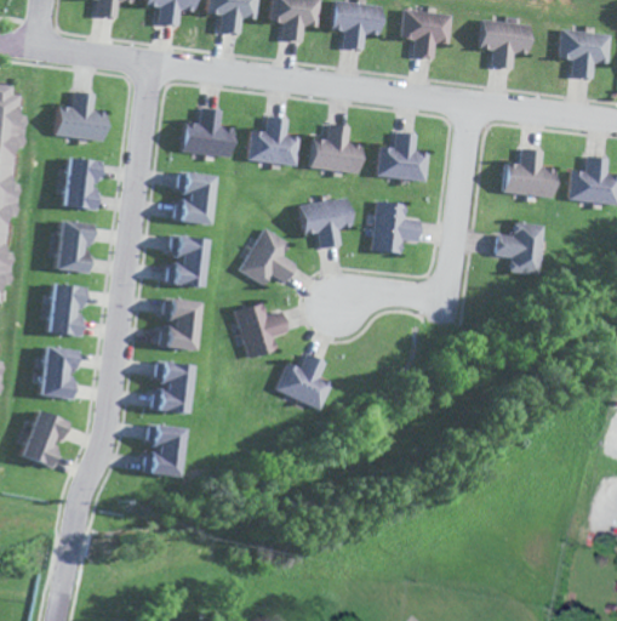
[(116,17),(118,0),(133,1),(133,0),(96,0),(95,15),(116,17)]
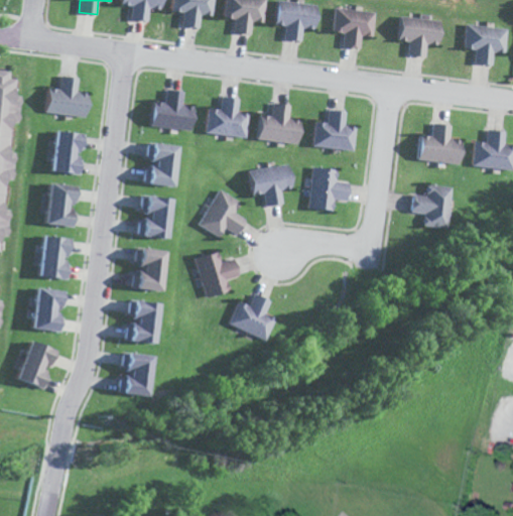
[(121,0),(121,5),(132,5),(131,19),(149,20),(150,9),(163,9),(163,0),(121,0)]
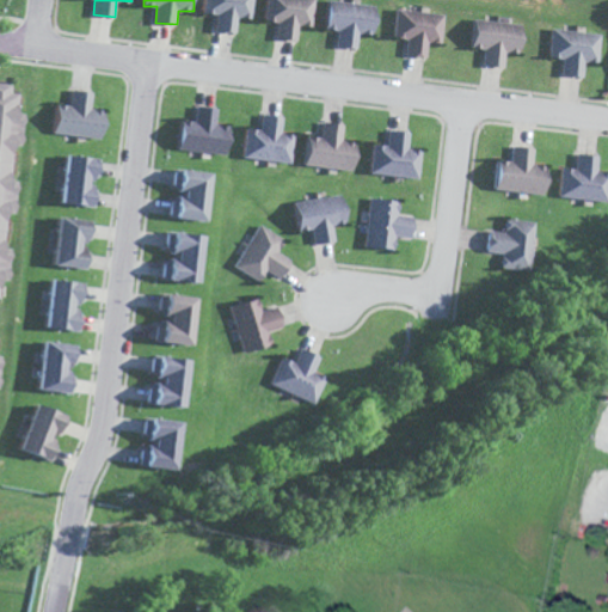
[(206,0),(204,13),(219,16),(216,30),(238,32),(239,17),(253,19),(255,0),(206,0)]
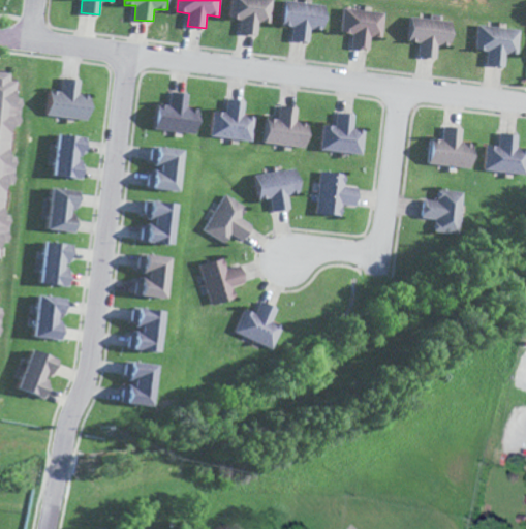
[(230,0),(229,19),(242,20),(240,33),(258,35),(259,21),(273,22),(274,0),(230,0)]
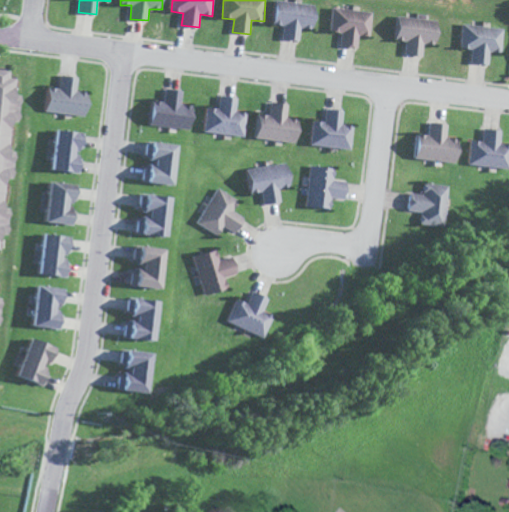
[(318,4),(280,0),(276,0),(274,24),(285,25),(283,38),(301,40),(303,27),(315,29),(318,4)]
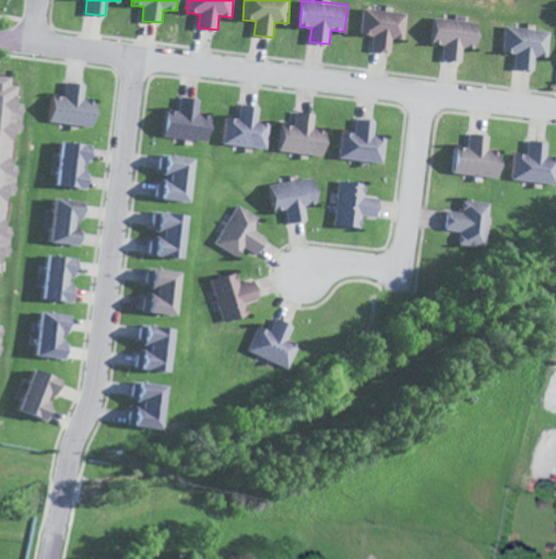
[(363,34),(375,36),(374,50),(393,51),(394,37),(409,39),(411,13),(366,8),(363,34)]
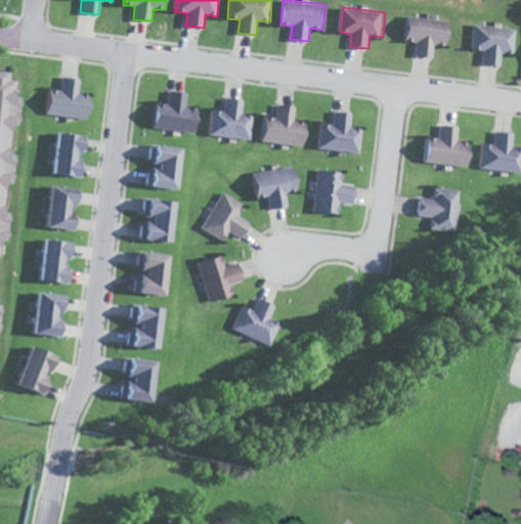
[(418,55),(436,57),(437,45),(449,47),(451,20),(410,16),(407,41),(419,42),(418,55)]
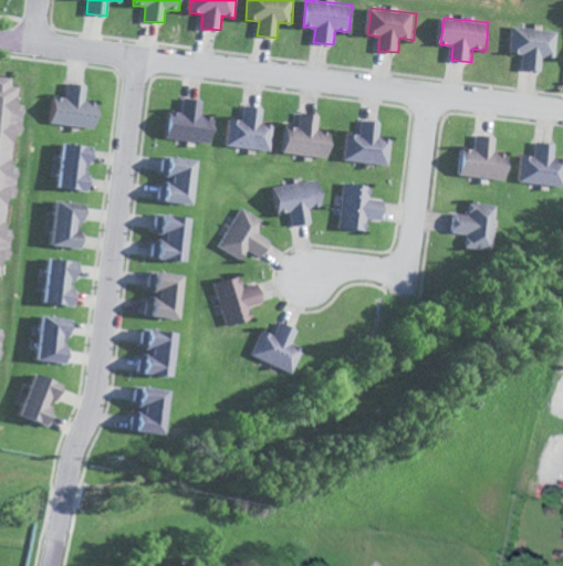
[(559,55),(561,31),(515,27),(513,53),(525,54),(524,69),(544,71),(545,54),(559,55)]
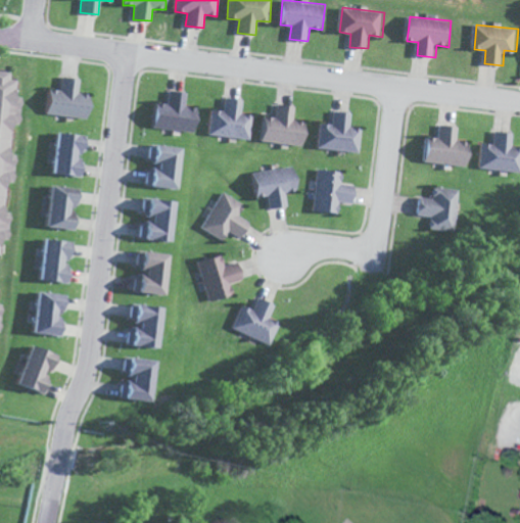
[(87,119),(90,94),(79,92),(80,79),(61,77),(59,90),(48,89),(45,113),(87,119)]
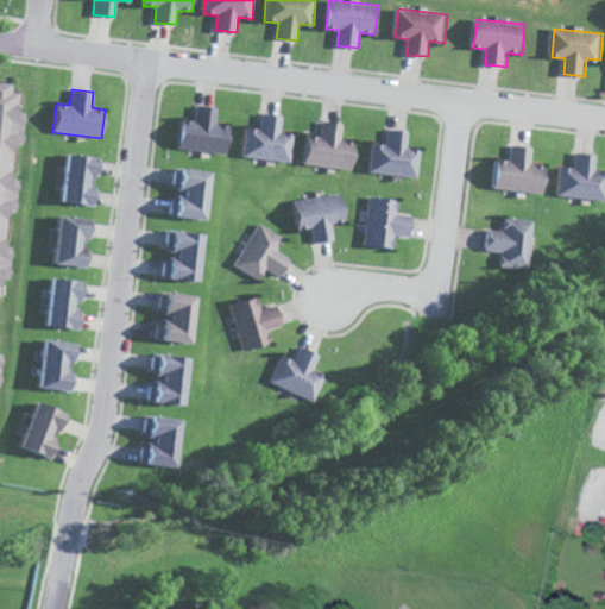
[(182,119),(178,148),(226,154),(231,125),(216,123),(219,107),(197,105),(195,121),(182,119)]
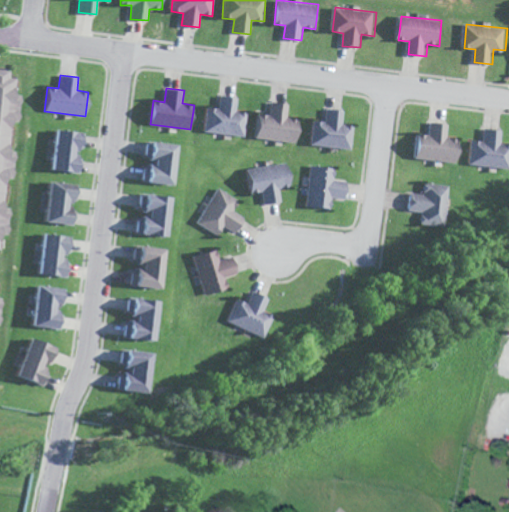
[(205,132),(246,136),(249,112),(238,111),(239,97),(221,96),(220,108),(208,107),(205,132)]
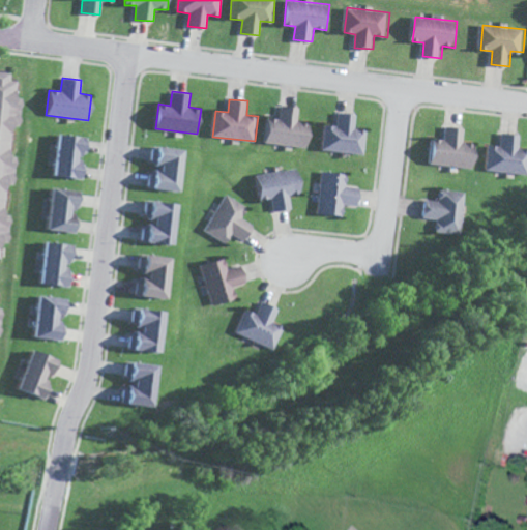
[(265,144),(308,146),(310,123),(299,122),(300,107),(281,106),(281,119),(267,118),(265,144)]
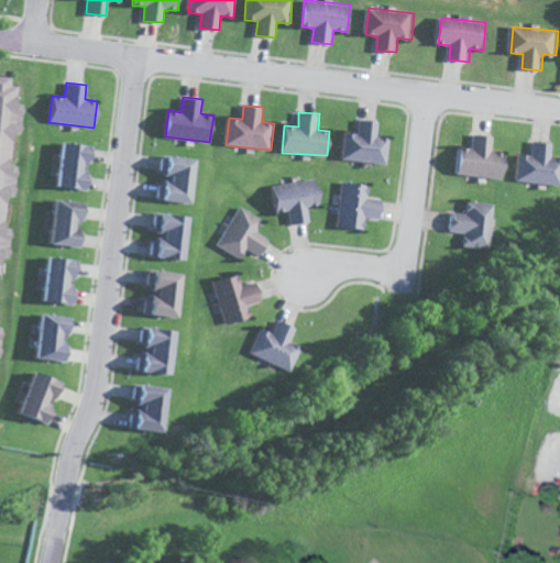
[(380,122),(360,119),(359,134),(346,132),(342,158),(387,165),(391,139),(377,136),(380,122)]
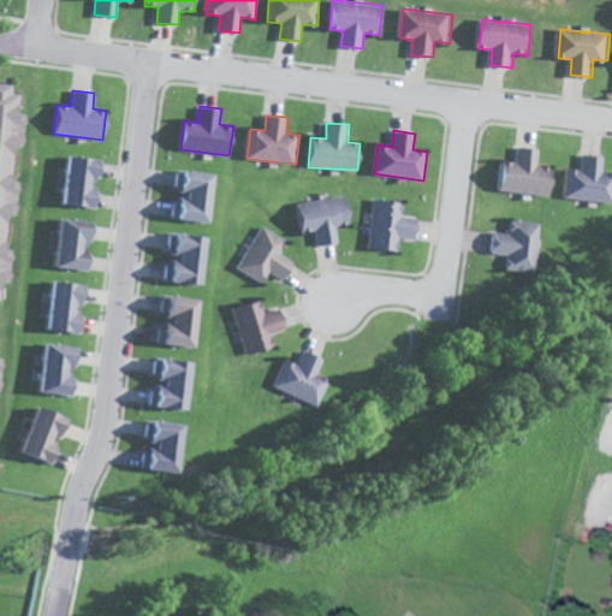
[(551,166),(538,165),(539,148),(518,147),(517,163),(501,161),(499,191),(548,194),(551,166)]
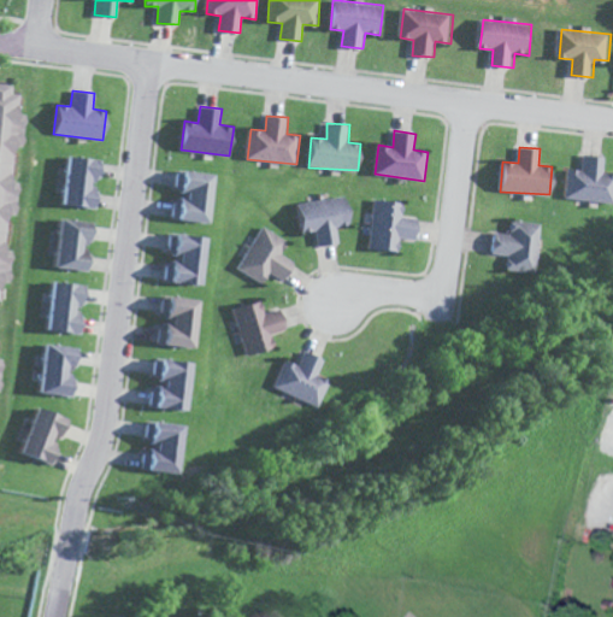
[(606,157),(584,154),(582,170),(569,169),(565,199),(612,204),(612,175),(603,174),(606,157)]
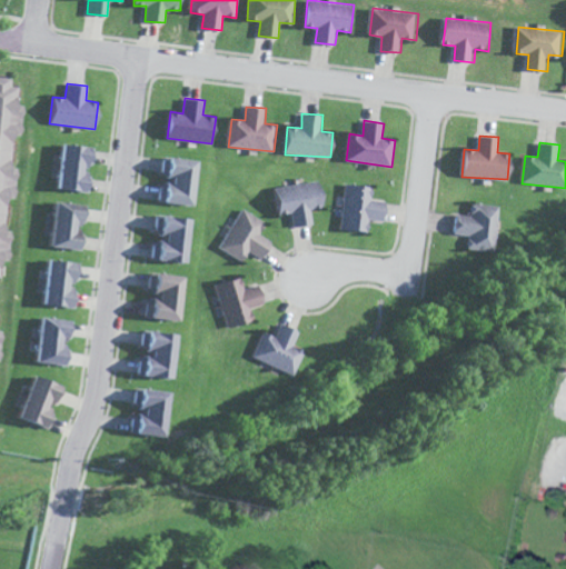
[(89,192),(93,148),(60,145),(56,189),(89,192)]
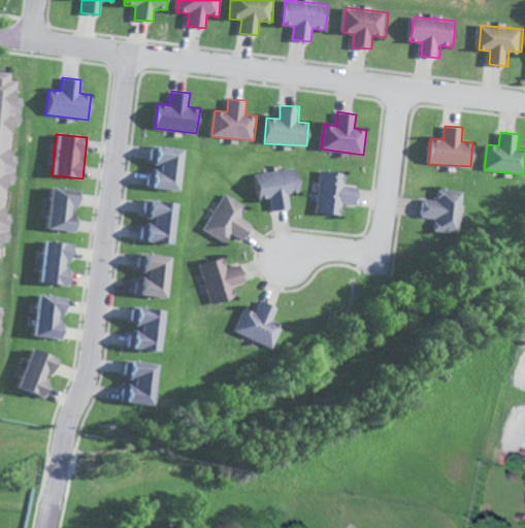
[(181,147),(155,146),(154,168),(152,168),(151,189),(178,190),(181,147)]
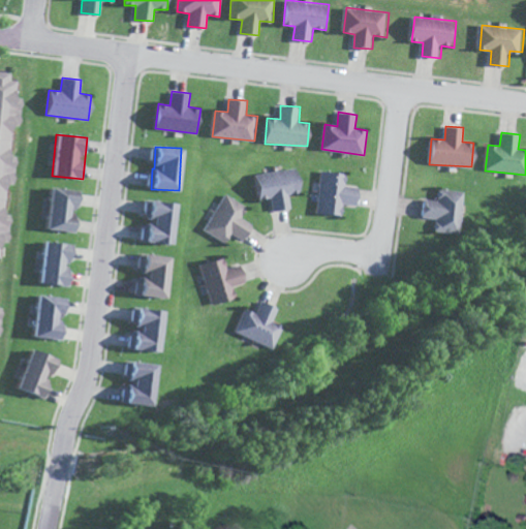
[(291,209),(289,195),(301,193),(297,169),(255,175),(258,200),(271,198),(273,211),(291,209)]
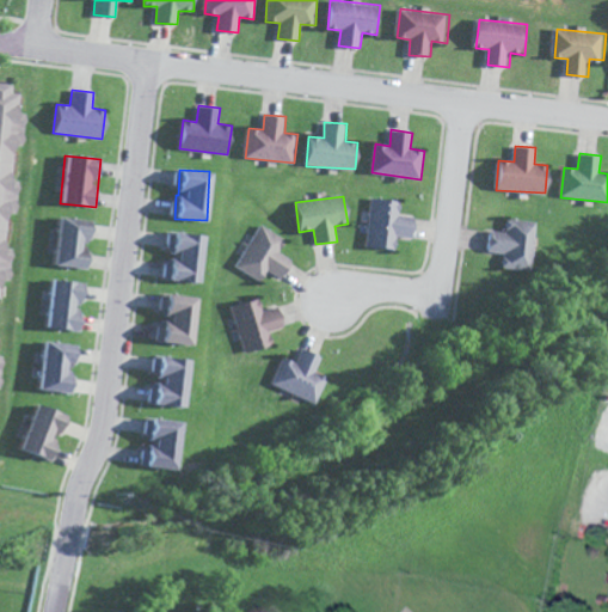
[(367,246),(395,250),(397,236),(412,237),(415,216),(400,215),(401,201),(372,197),(367,246)]
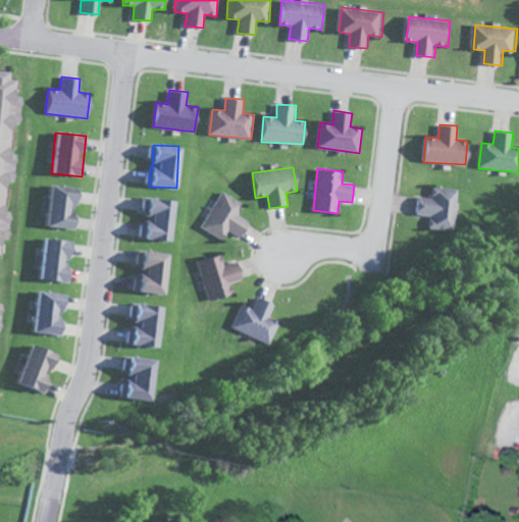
[(74,229),(76,209),(78,209),(80,188),(48,185),(44,226),(74,229)]
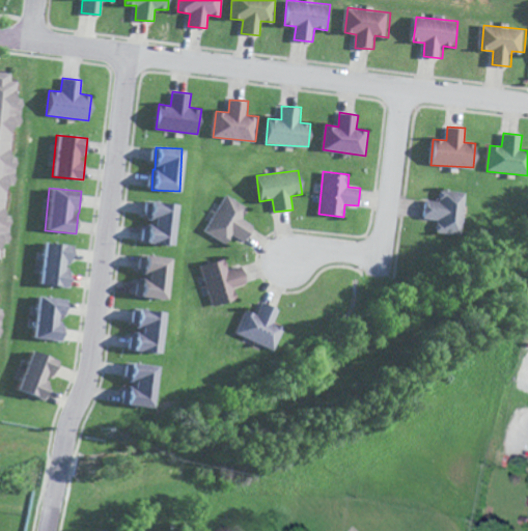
[(467,192),(441,190),(440,201),(426,200),(424,219),(438,221),(436,232),(463,234),(467,192)]
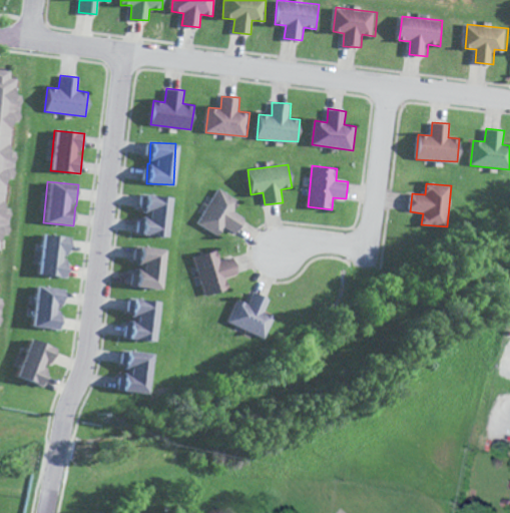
[(197,223),(218,235),(223,226),(235,233),(244,217),(233,211),(240,200),(218,188),(197,223)]
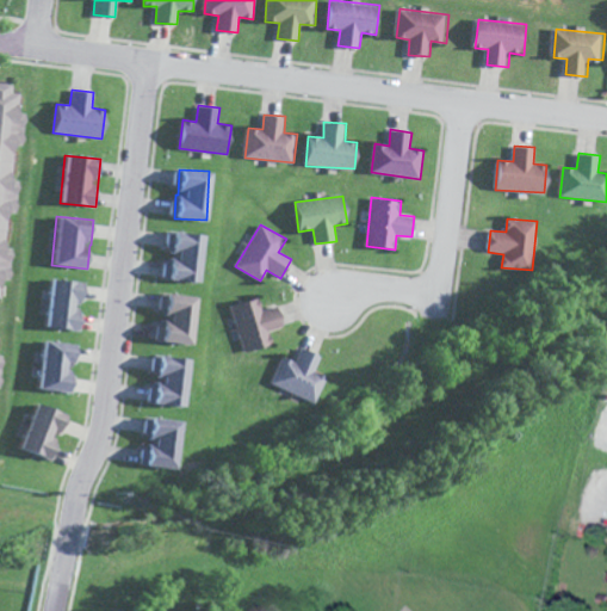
[(203,235),(174,232),(169,261),(167,260),(165,279),(197,284),(203,235)]
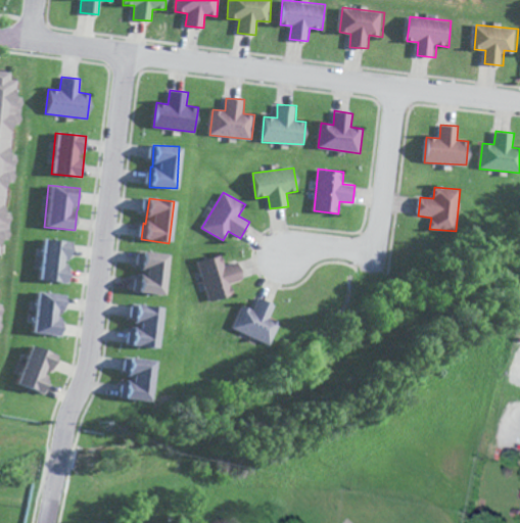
[(38,280),(68,283),(71,263),(73,242),(42,239),(38,280)]
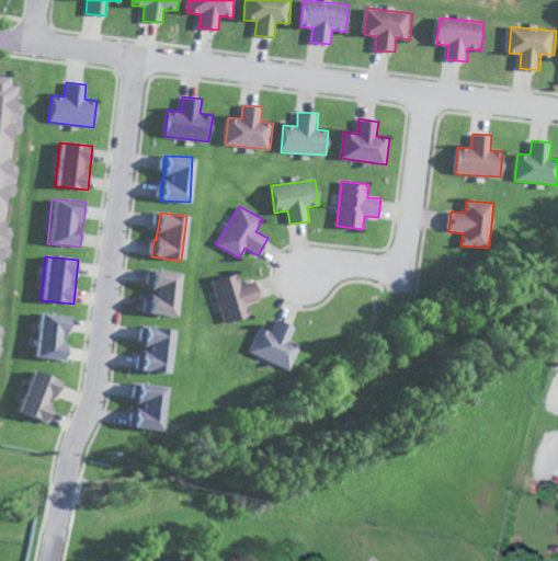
[(175,316),(179,272),(150,271),(149,294),(145,294),(144,313),(175,316)]
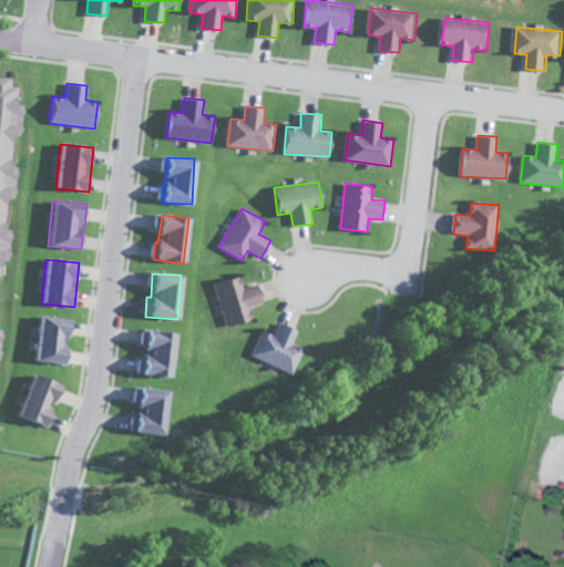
[(257,285),(243,289),(239,276),(213,284),(225,328),(250,320),(247,308),(262,303),(257,285)]
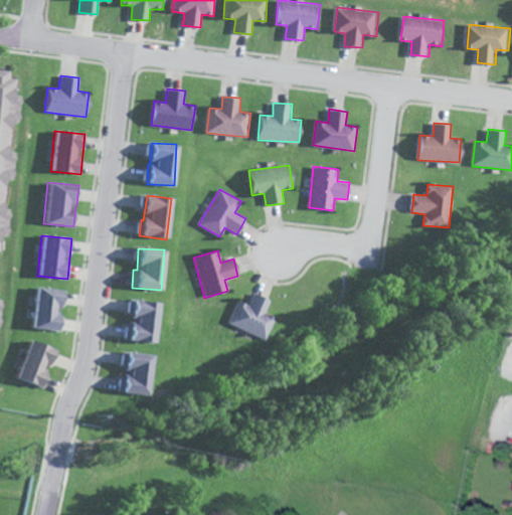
[(63,307),(65,290),(35,287),(30,328),(58,331),(61,307),(63,307)]
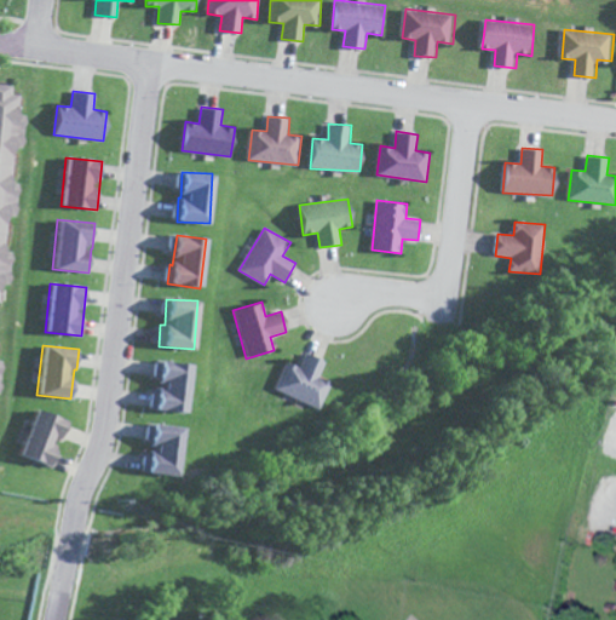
[(272,392),(318,411),(329,383),(318,378),(326,362),(304,354),(299,367),(285,362),(272,392)]
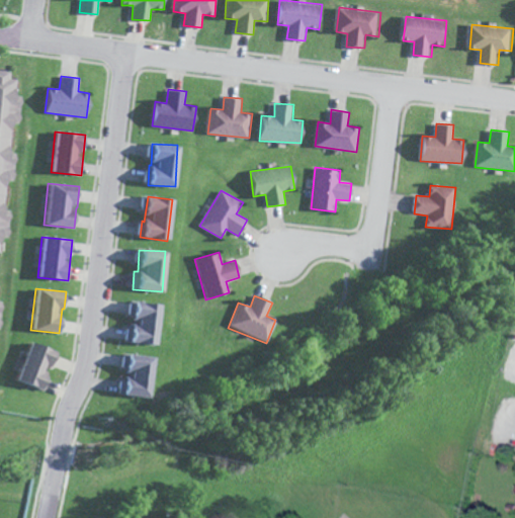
[(159,305),(133,301),(131,324),(129,323),(126,342),(154,345),(159,305)]
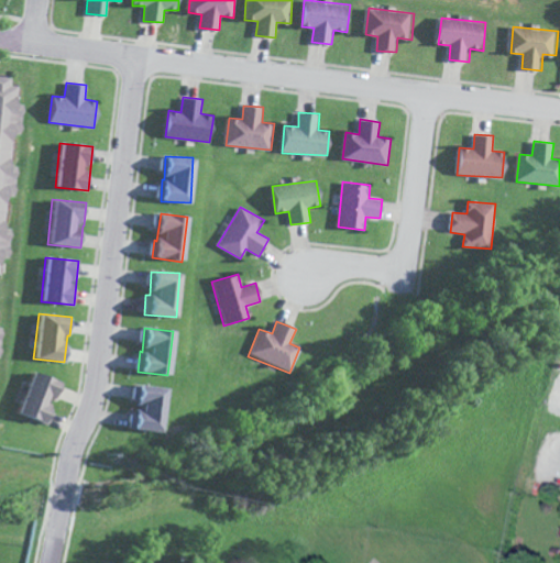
[(63,383),(30,372),(15,415),(47,424),(55,404),(63,383)]
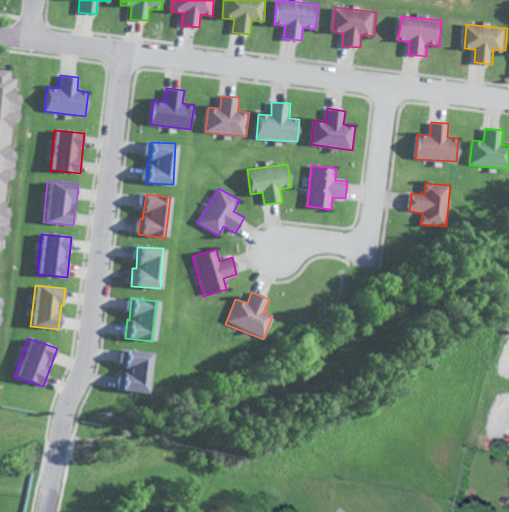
[(149,351),(124,350),(123,373),(121,373),(120,391),(147,393),(149,351)]
